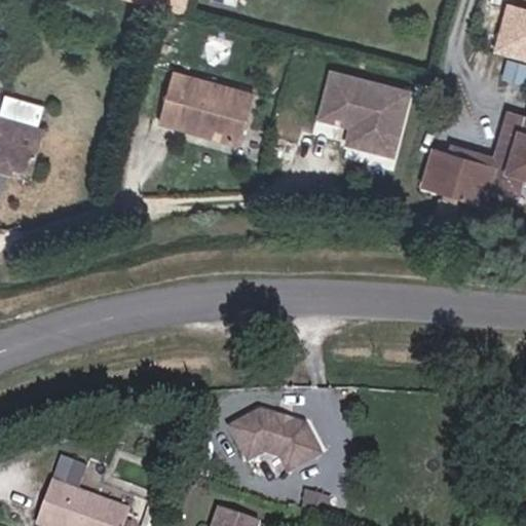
[(525,10),(508,5),(494,53),(525,62),(525,10)]
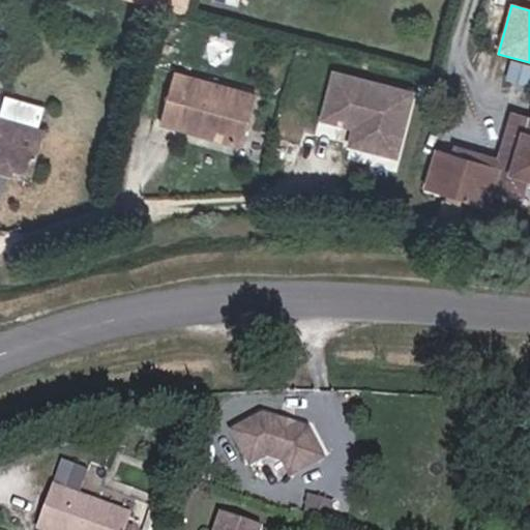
[(417,92),(334,69),(321,119),(351,127),(346,146),(399,160),(404,142),(417,92)]
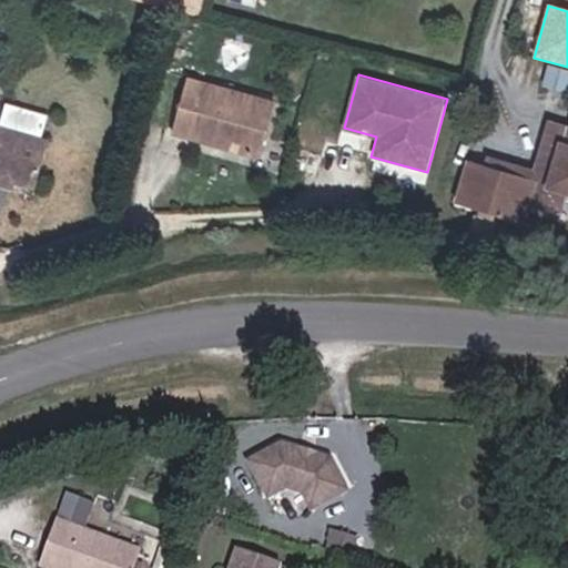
[(158,133),(172,138),(174,127),(208,137),(204,146),(243,158),(257,103),(186,84),(182,103),(166,99),(158,133)]
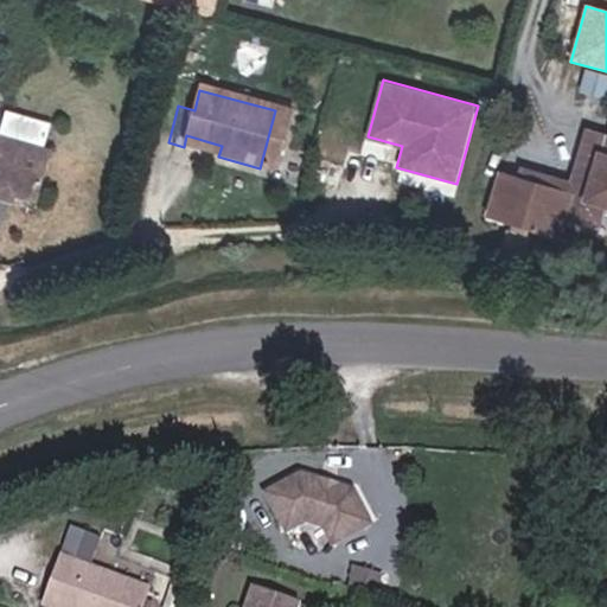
[(593,173),(604,135),(587,129),(572,183),(576,185),(581,170),(593,173)]
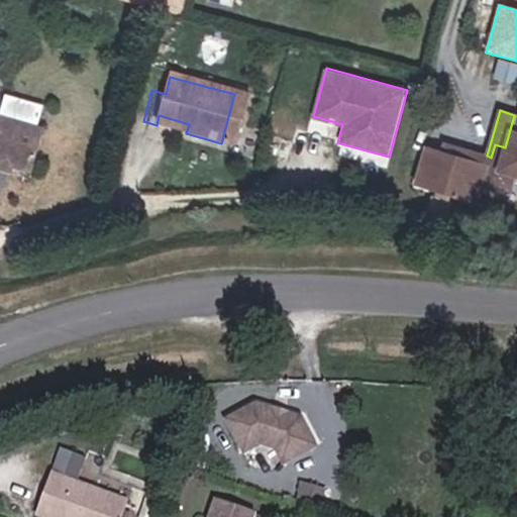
[(159,115),(157,125),(186,133),(189,124),(159,115)]
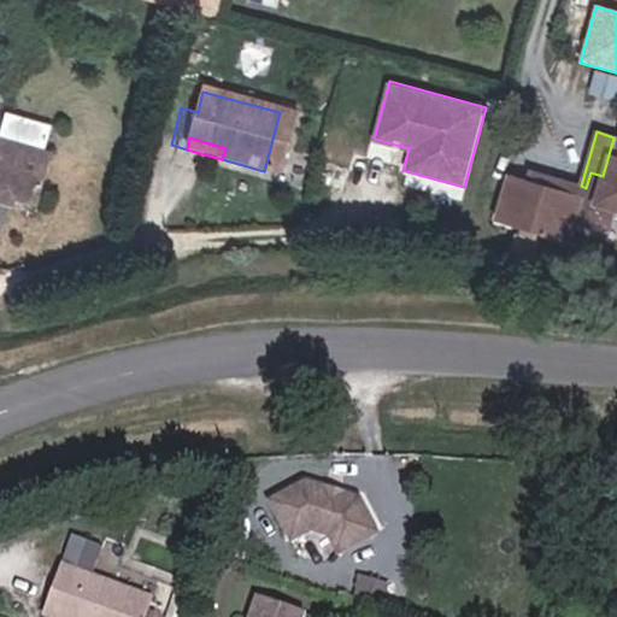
[(616,205),(616,137),(613,137),(603,176),(591,172),(586,188),(581,186),(579,193),(527,177),(511,174),(498,221),(565,240),(573,217),(606,227),(612,204),(616,205)]
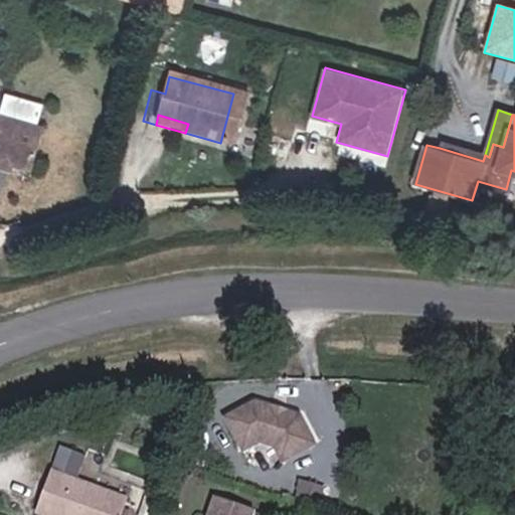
[(34,127),(0,116),(0,159),(22,166),(34,127)]
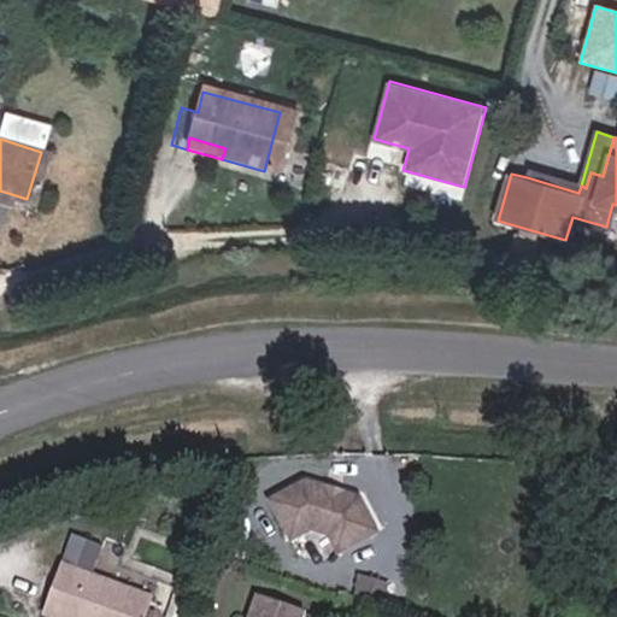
[(581,186),(529,171),(527,177),(579,193),(581,186)]
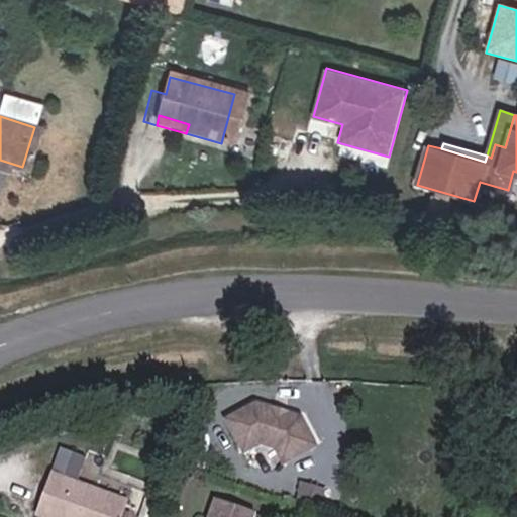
[(225,417),(242,451),(261,443),(277,448),(284,463),(318,445),(300,412),(253,399),(225,417)]
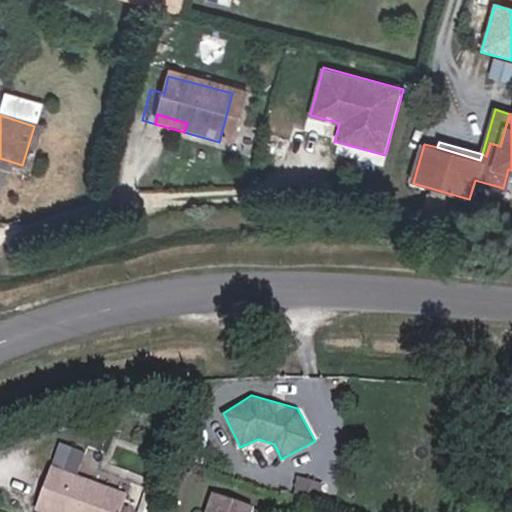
[(100,470),(97,480),(132,490),(135,481),(100,470)]
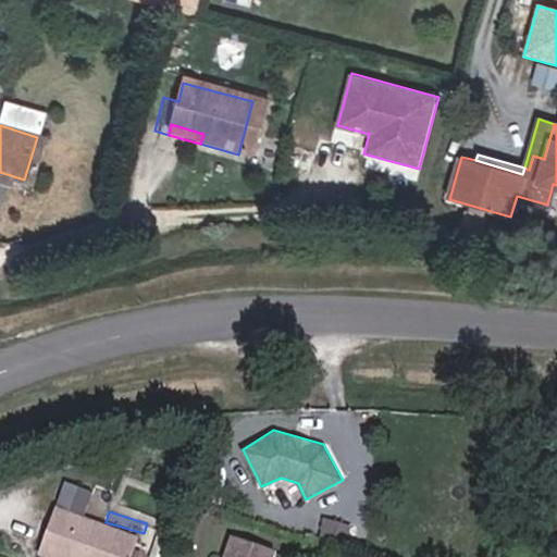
[(77,520),(65,556),(156,556),(160,545),(77,520)]
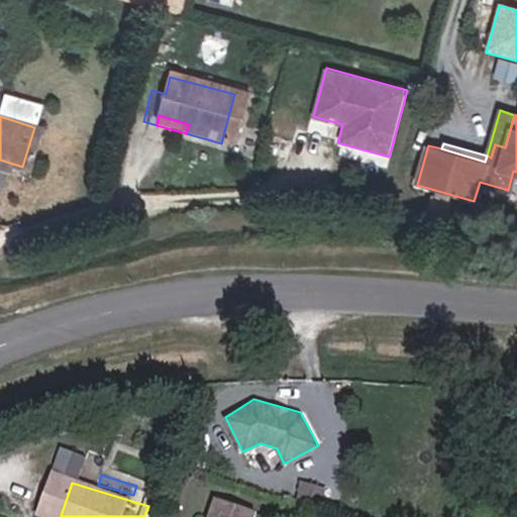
[(265,516),(232,507),(229,516),(265,516)]
